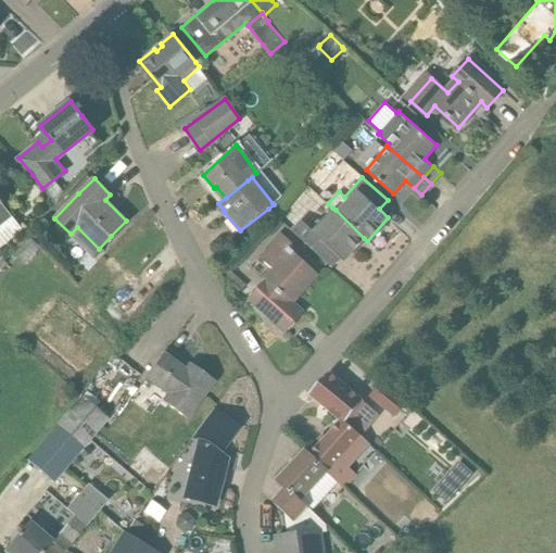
[(0,200),(0,226),(13,216),(1,201),(0,200)]
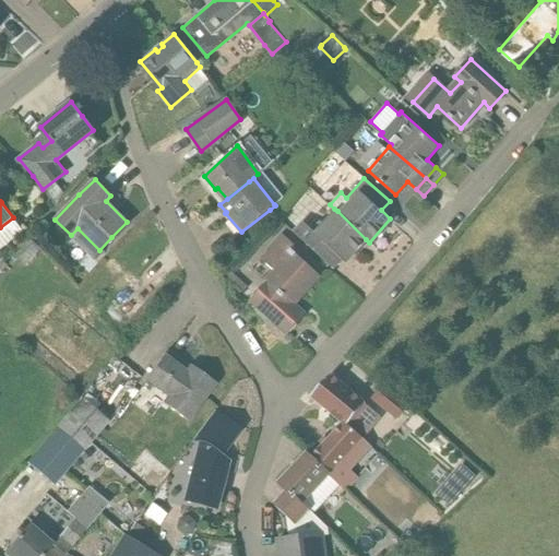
[(304,222),(294,232),(326,262),(335,252),(345,261),(366,239),(337,211),(324,225),(320,220),(311,228),(304,222)]
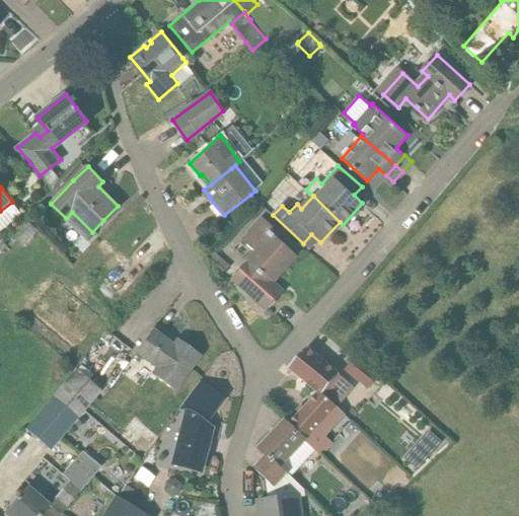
[(257,202),(248,213),(254,218),(264,208),(257,202)]
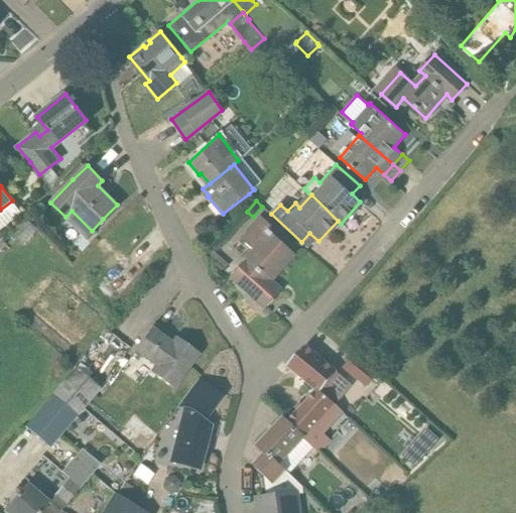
[(253,249),(230,275),(265,307),(281,289),(270,279),(294,252),(269,230),(273,226),(260,214),(239,236),(253,249)]
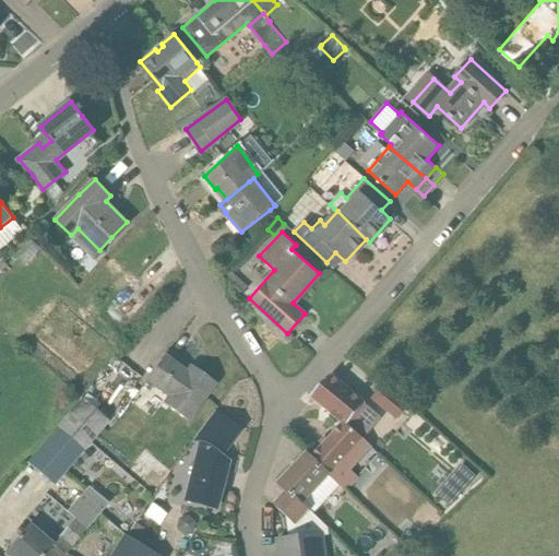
[(215,381),(167,349),(145,380),(165,394),(161,401),(185,421),(215,381)]
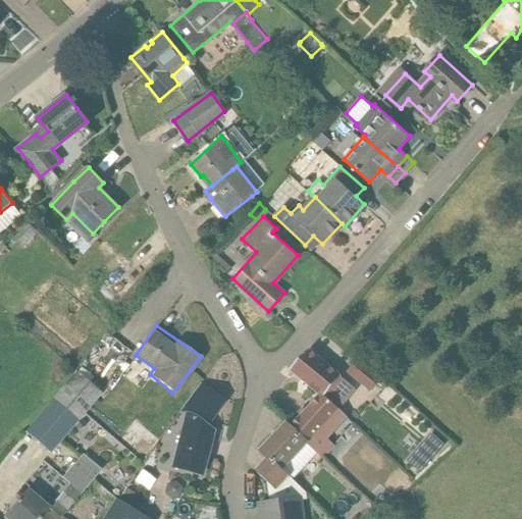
[(290,369),(290,370),(319,394),(323,398),(336,410),(338,408),(354,390),(342,377),(309,348),(290,369)]
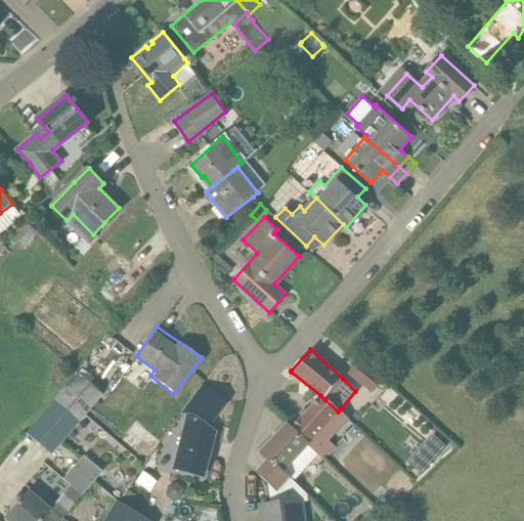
[(358,358),(357,359),(349,370),(373,389),(382,379),(358,358)]
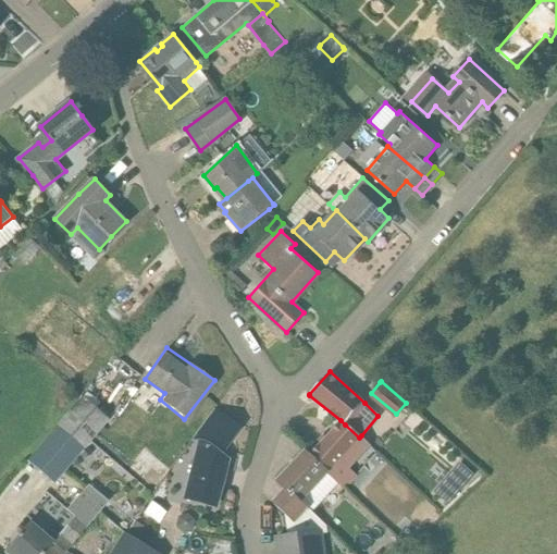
[(82,397),(57,426),(84,447),(108,420),(82,397)]
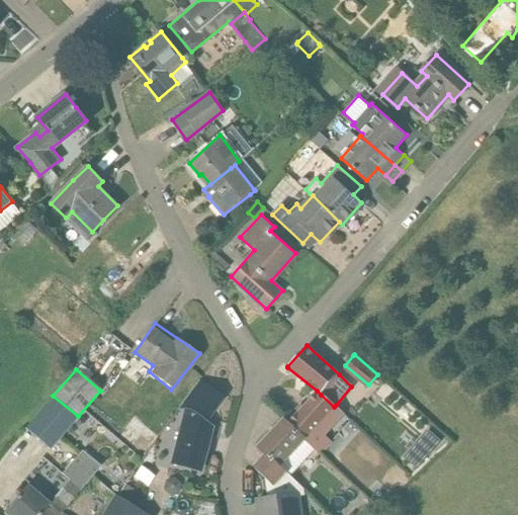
[(198,378),(186,396),(179,407),(182,408),(169,462),(199,469),(210,426),(203,421),(222,397),(199,380),(199,379),(198,378)]
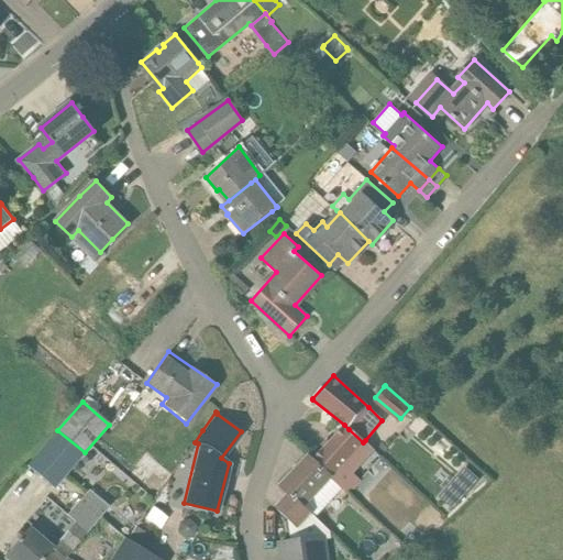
[(344,425),(312,459),(331,476),(340,486),(342,487),(349,494),(362,480),(353,472),(344,464),(363,442),(349,429),(344,425)]
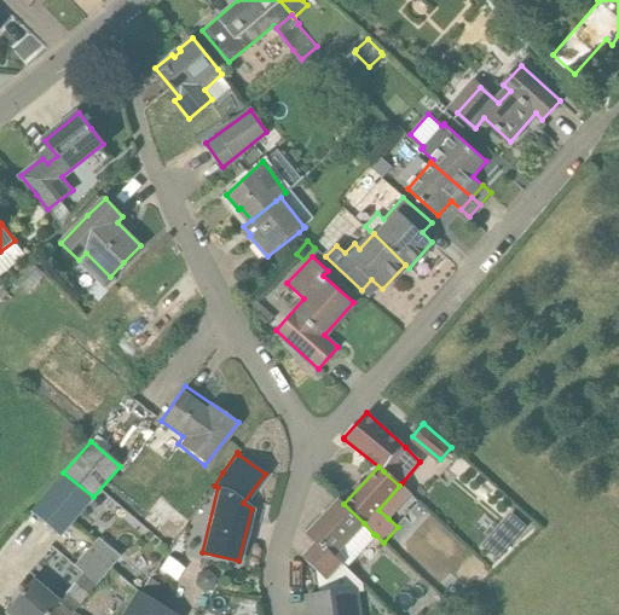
[(58,537),(93,497),(63,473),(29,511),(58,537)]
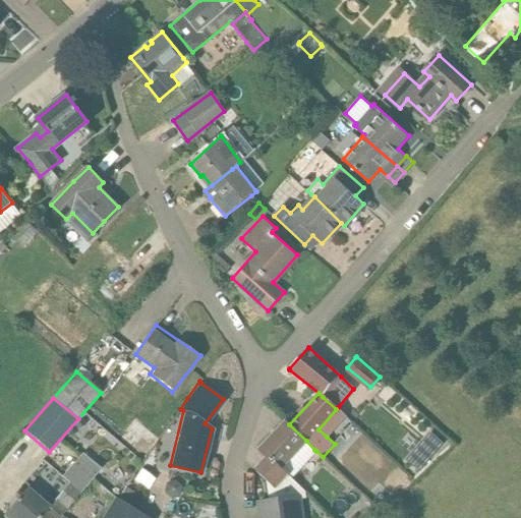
[(268,456),(255,469),(267,479),(276,488),(289,473),(282,467),(306,441),(289,424),(286,421),(259,448),(268,456)]
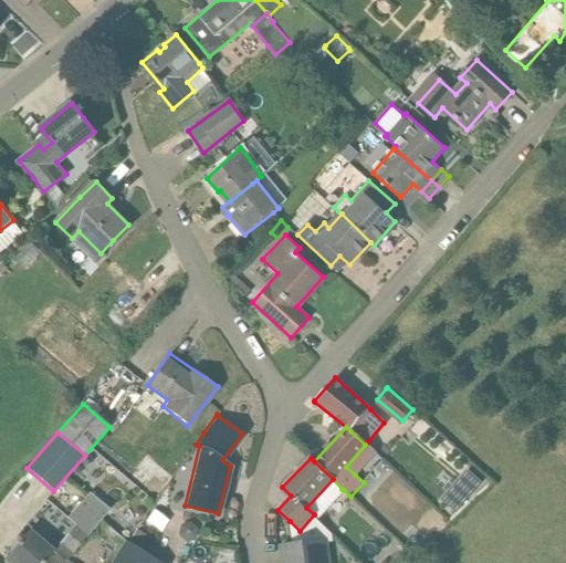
[(482,480),(468,468),(440,499),(456,511),(482,480)]
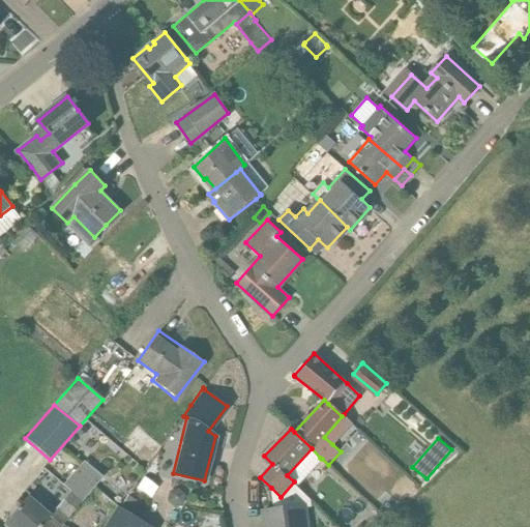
[(27,496),(3,523),(7,526),(38,526),(39,526),(60,526),(64,524),(62,523),(81,501),(93,487),(102,476),(83,460),(74,470),(62,484),(69,490),(68,491),(54,508),(45,500),(39,507),(27,496)]
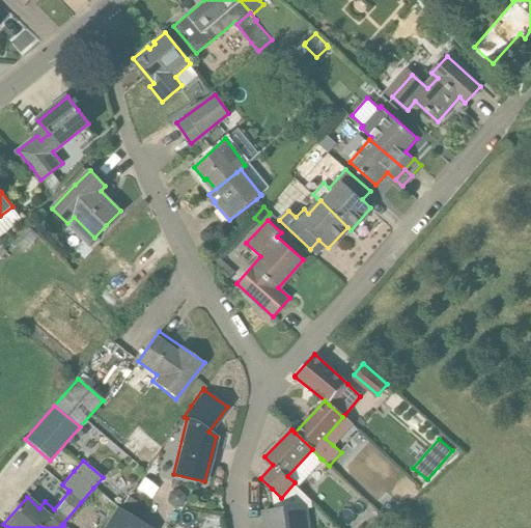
[(266,527),(310,527),(308,506),(312,505),(311,500),(298,487),(295,482),(281,498),(272,489),(275,509),(263,510),(266,527)]
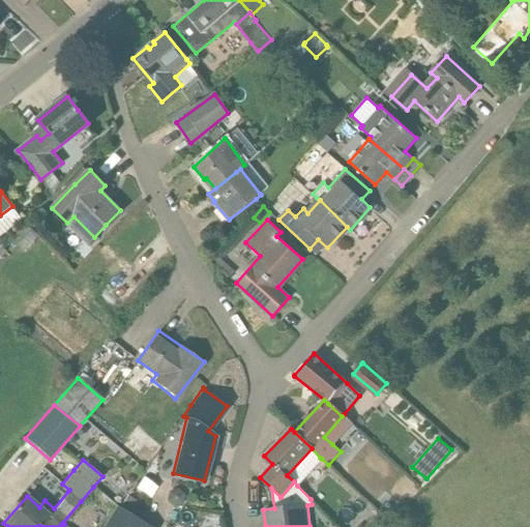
[(151,526),(126,513),(118,506),(115,505),(101,526),(151,526)]
